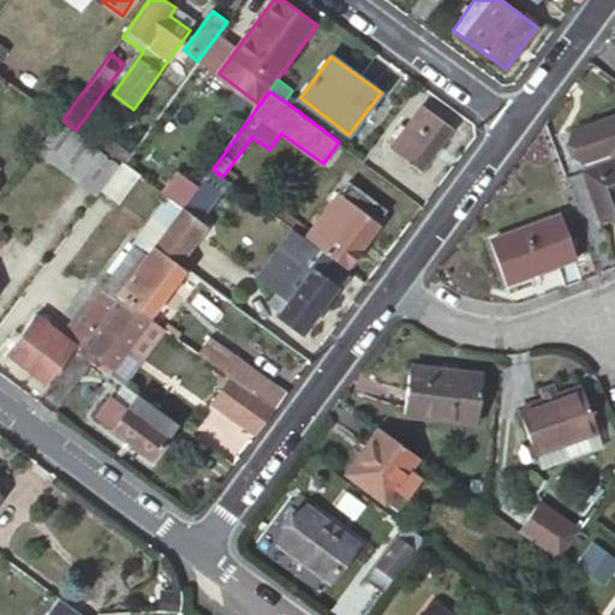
[(452,127),(422,106),(390,148),(421,171),(452,127)]
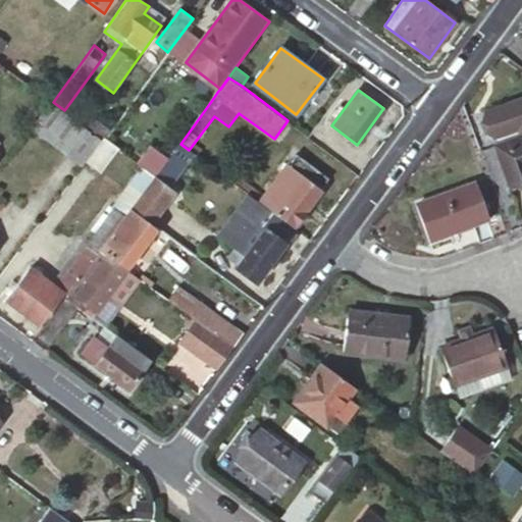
[(519,127),(521,136),(521,99),(483,113),(492,138),(519,127)]
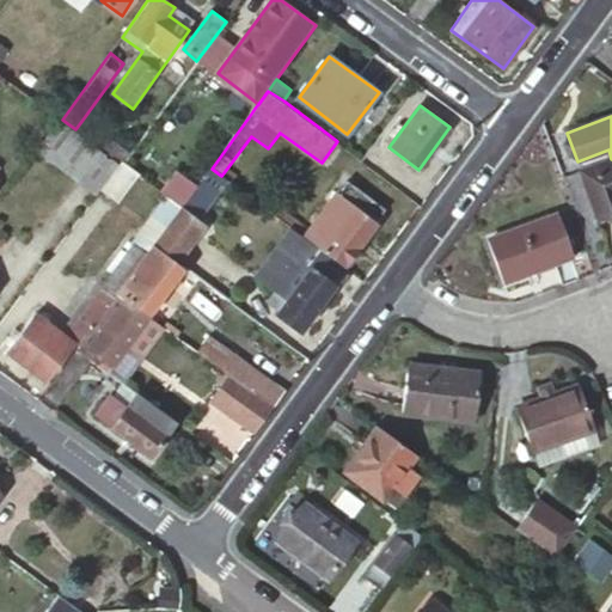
[(62,120),(60,118),(37,151),(95,193),(118,160),(75,129),(62,120)]
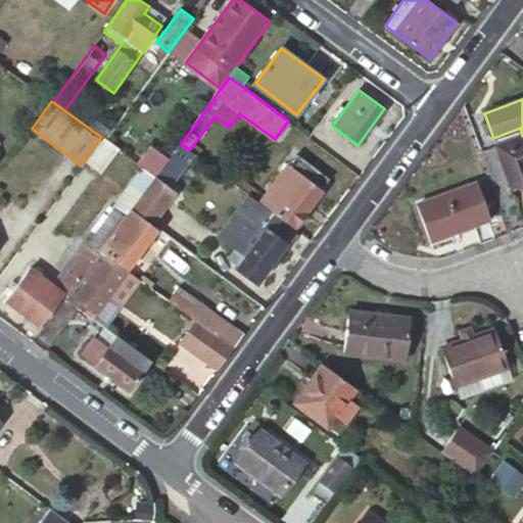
[(70,102),(64,110),(101,137),(104,139),(109,131),(70,102)]
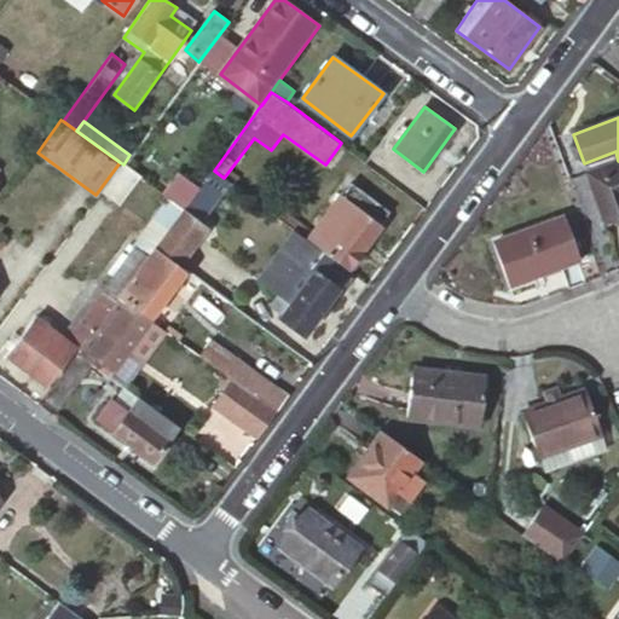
[(618,161),(588,173),(605,219),(618,213),(618,161)]
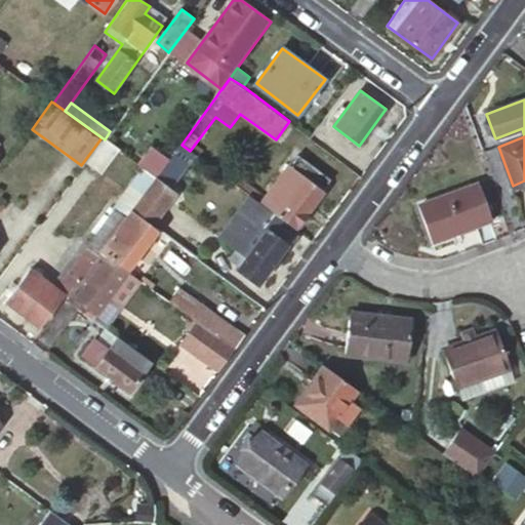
[(104,170),(118,149),(105,139),(90,160),(104,170)]
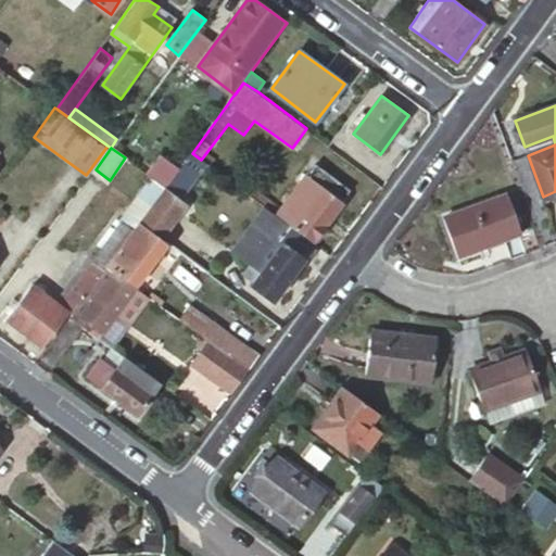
[(180,200),(207,164),(201,160),(192,153),(191,154),(166,187),(180,200)]
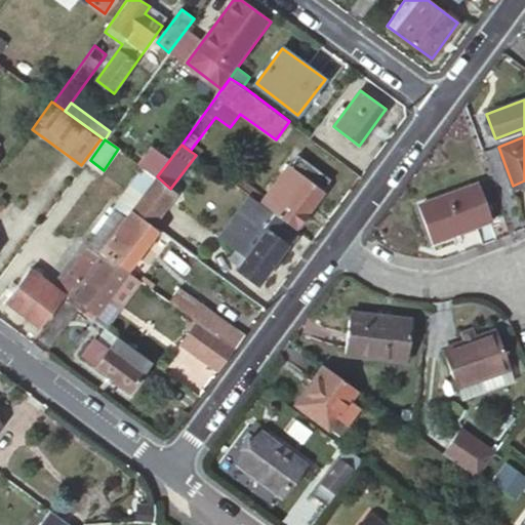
[(261,203),(295,228),(297,226),(299,227),(308,215),(308,213),(307,212),(323,191),(322,190),(330,179),(297,155),(261,203)]
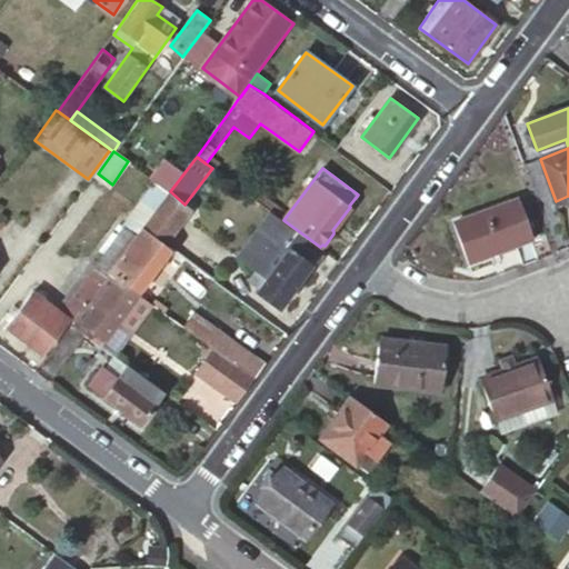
[(156,210),(170,191),(159,183),(157,182),(142,201),(156,210)]
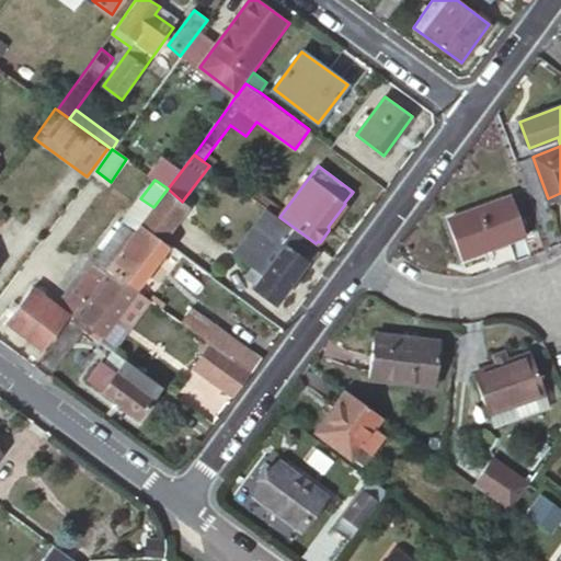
[(187,206),(182,202),(168,189),(153,207),(140,224),(162,240),(187,206)]
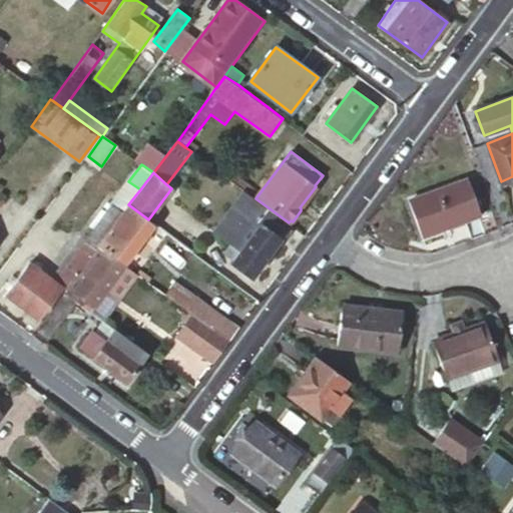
[(468,179),(409,201),(421,234),(480,212),(468,179)]
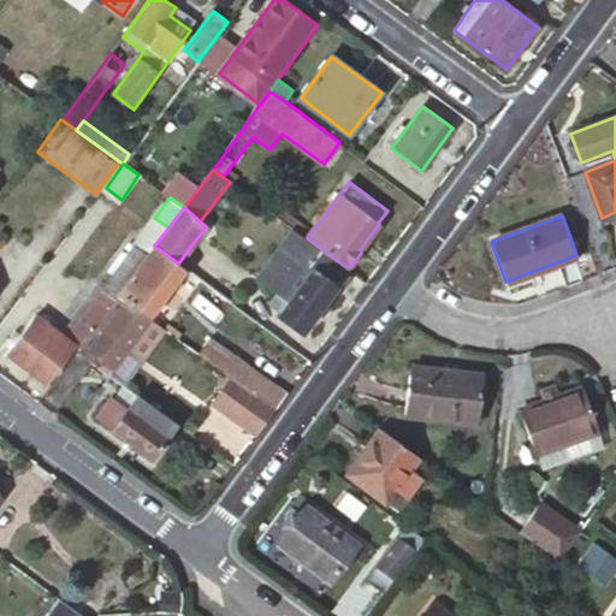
[(154,246),(169,227),(154,218),(135,246),(148,255),(154,246)]
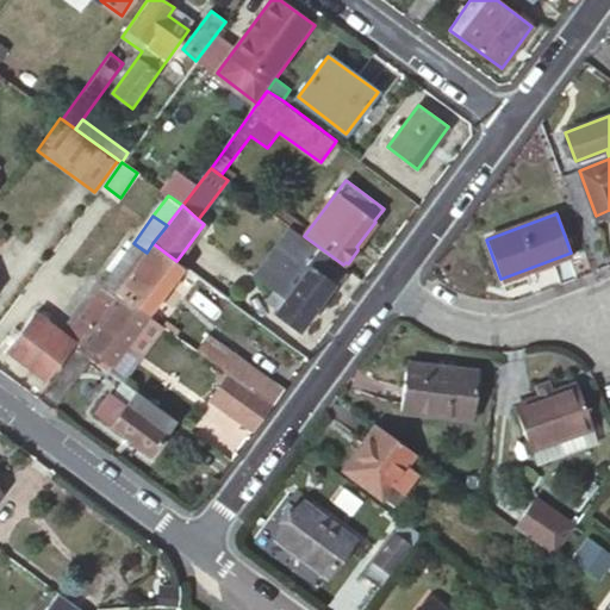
[(300,329),(346,267),(343,265),(304,236),(297,230),(265,273),(282,286),(278,296),(285,300),(277,312),(300,329)]
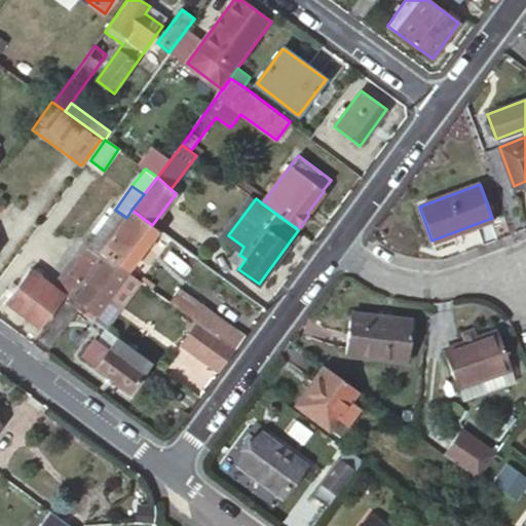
[(64,294),(68,296),(101,252),(126,218),(115,210),(57,288),(31,268),(17,286),(12,282),(7,289),(12,293),(4,302),(39,329),(64,294)]
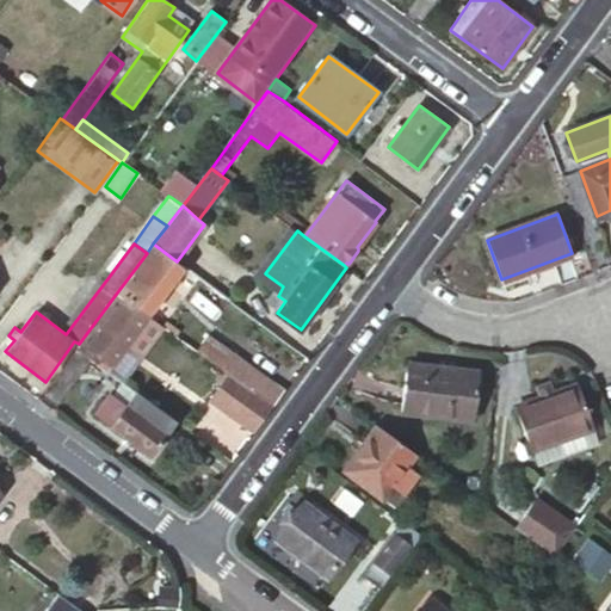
[(148,316),(184,267),(177,261),(153,244),(147,253),(117,292),(148,316)]
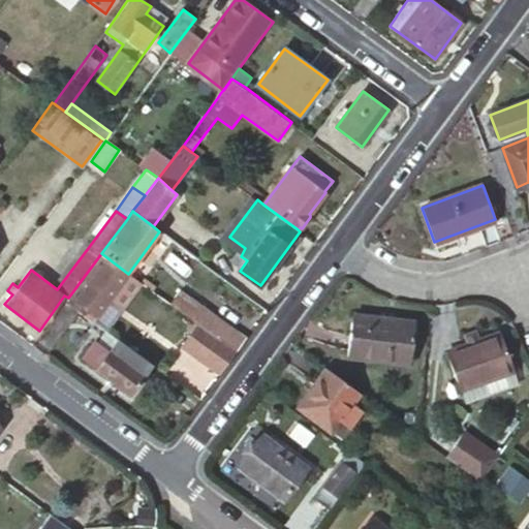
[(68,298),(66,302),(79,311),(93,321),(112,298),(125,307),(142,284),(141,282),(128,274),(101,253),(68,298)]
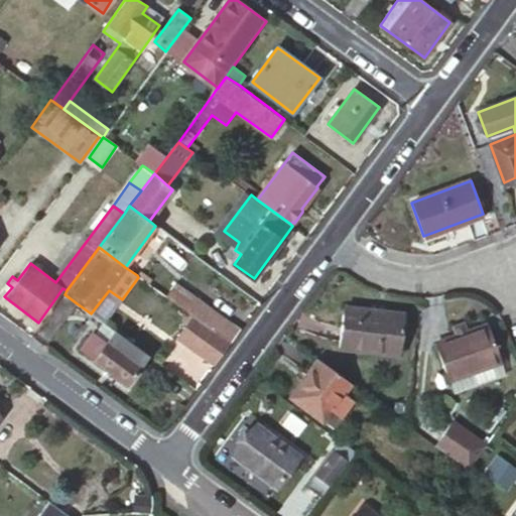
[(231,343),(241,330),(174,281),(164,295),(180,306),(231,343)]
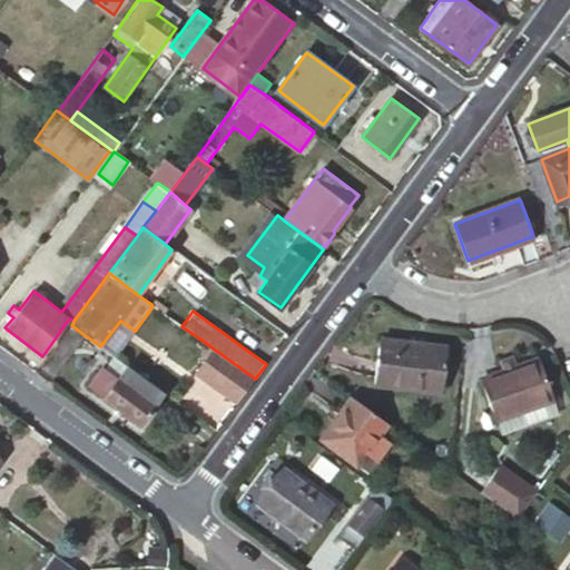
[(120,321),(100,346),(116,356),(116,357),(135,331),(120,321)]
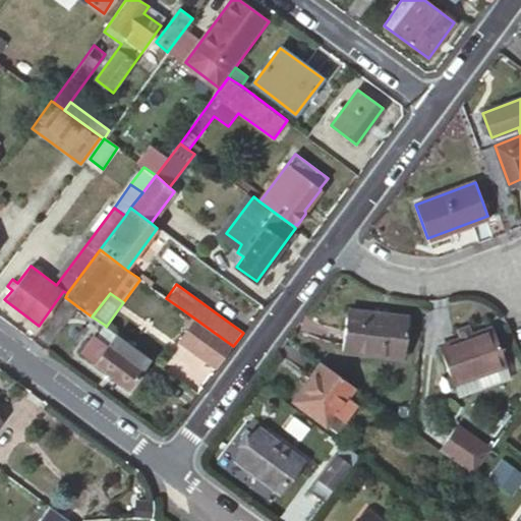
[(77,306),(65,297),(32,340),(45,350),(77,306)]
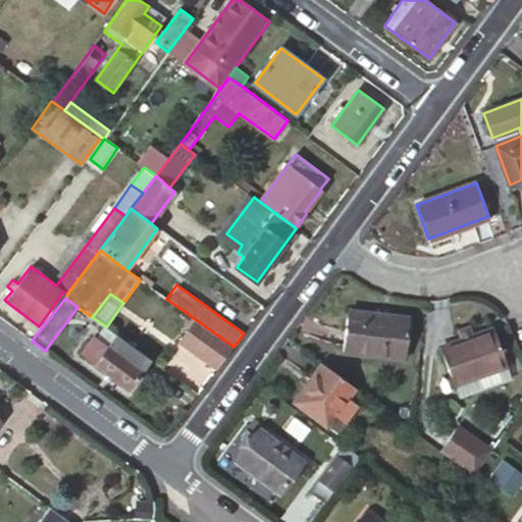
[(233,347),(183,310),(179,315),(188,320),(186,323),(191,327),(180,342),(217,368),(233,347)]
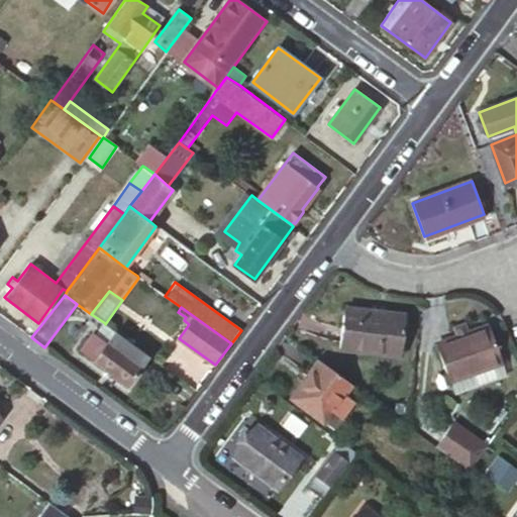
[(404,315),(345,308),(340,348),(400,355),(404,315)]
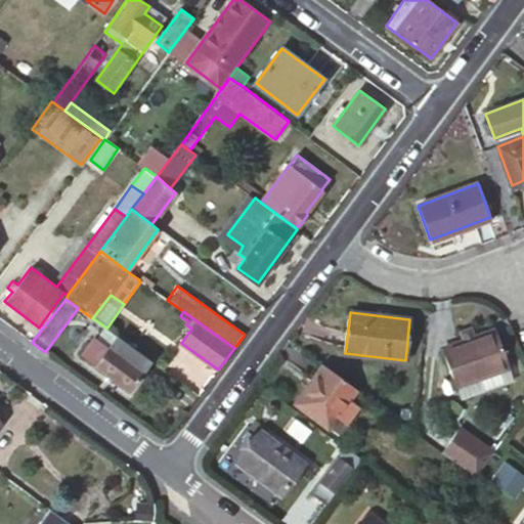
[(473,326),(460,331),(464,342),(477,338),(473,326)]
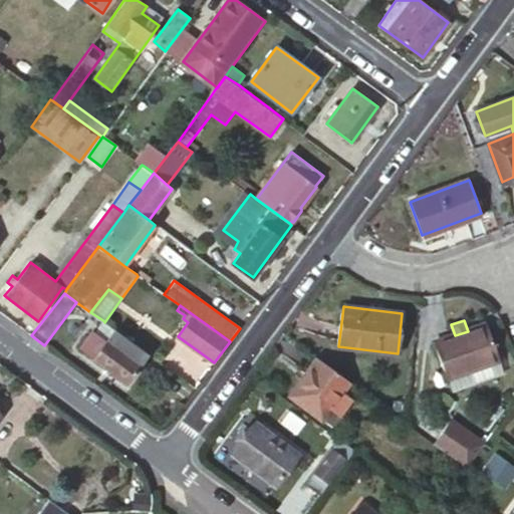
[(104,321),(95,333),(106,340),(114,329),(104,322),(104,321)]
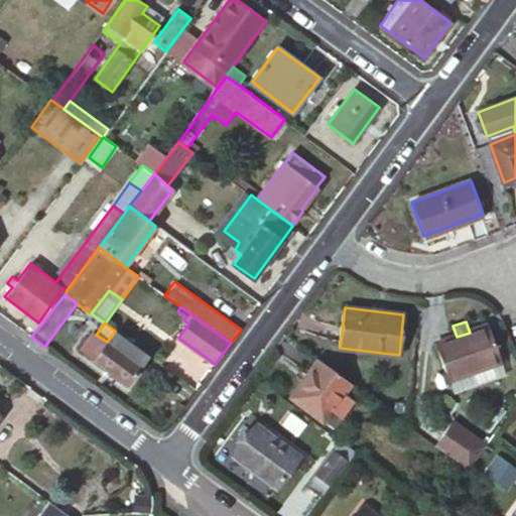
[(457,337),(436,345),(448,380),(501,361),(488,326),(470,333),(457,337)]
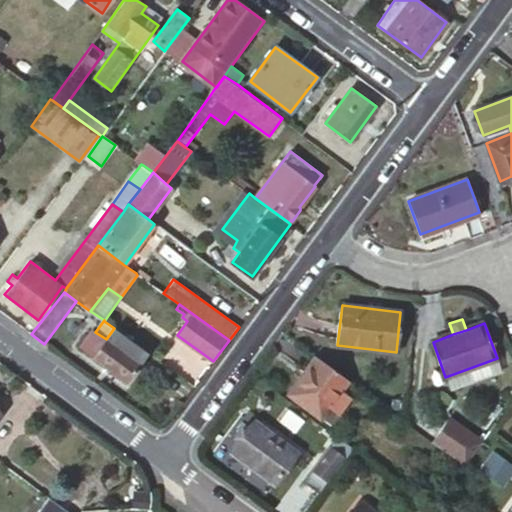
[(125,381),(147,352),(114,328),(106,339),(95,332),(92,329),(80,347),(125,381)]
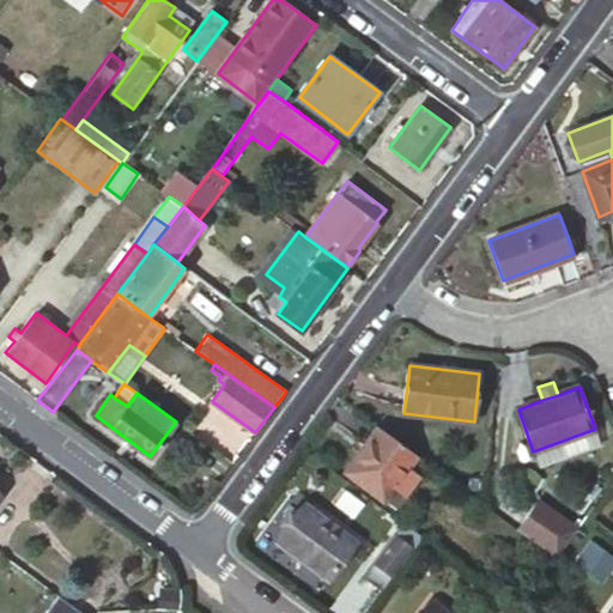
[(417,455),(380,428),(345,472),(383,498),(393,486),(405,495),(419,477),(406,467),(417,455)]
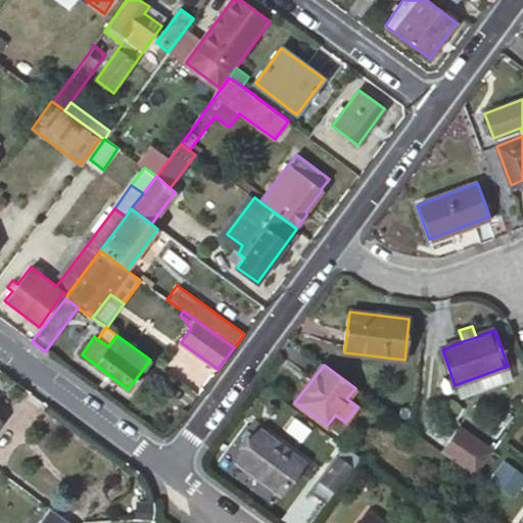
[(508,366),(455,385),(460,398),(513,379),(508,366)]
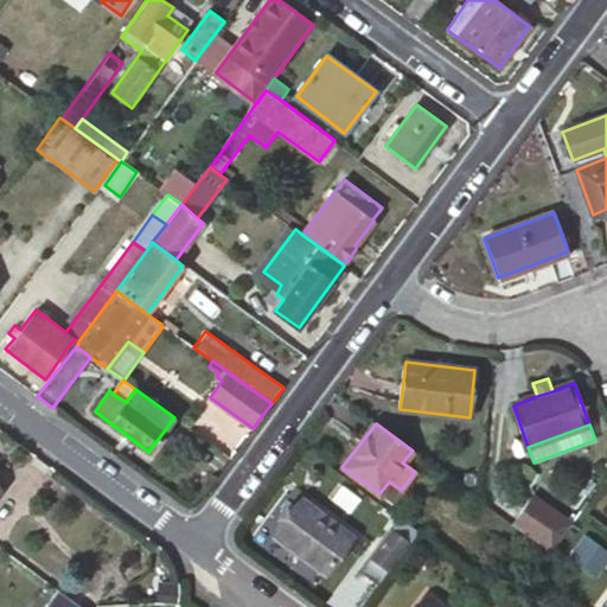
[(389,481),(379,493),(394,505),(404,492),(401,490),(389,481)]
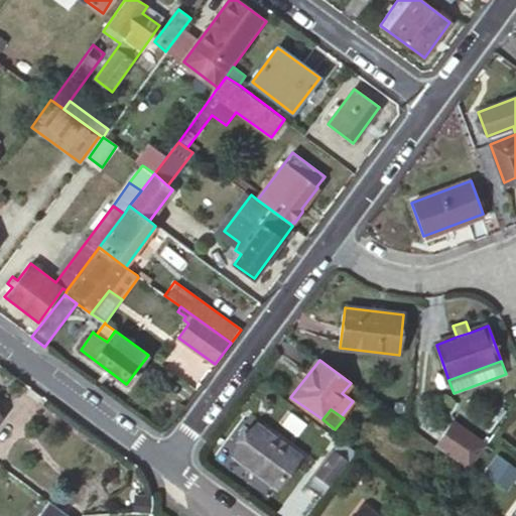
[(466,468),(485,441),(450,416),(431,442),(466,468)]
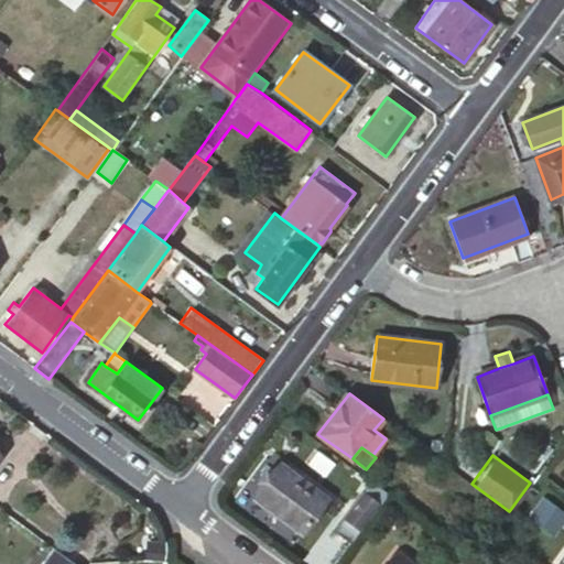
[(324,498),(278,464),(253,497),(301,531),(324,498)]
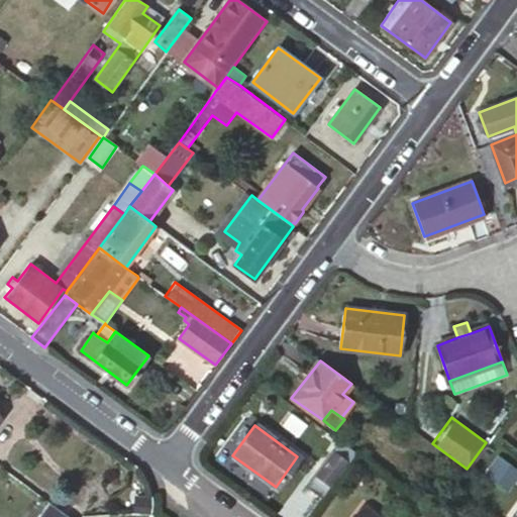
[(516,483),(516,469),(503,458),(488,479),(509,495),(516,483)]
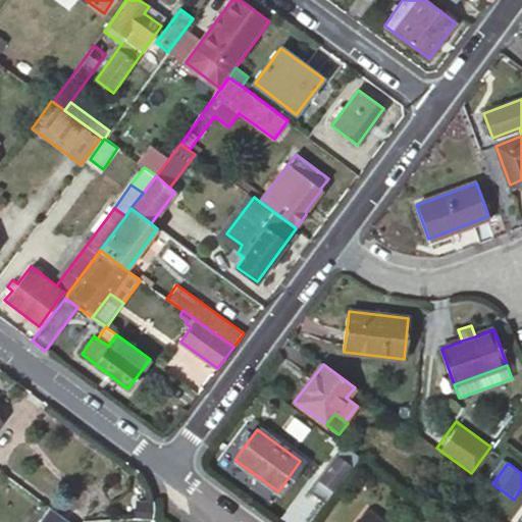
[(67,521),(52,511),(43,521),(67,521)]
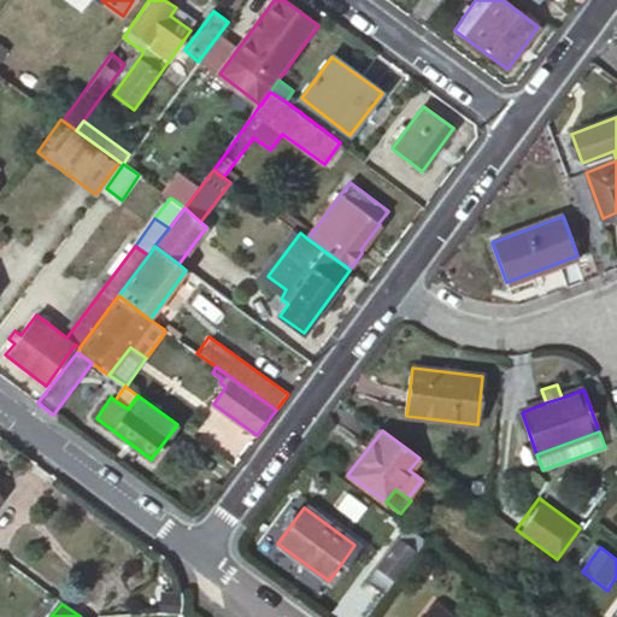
[(448,616),(434,606),(425,616),(448,616)]
